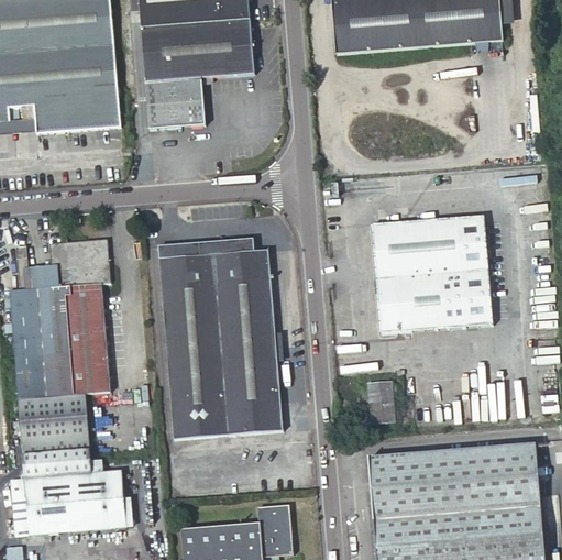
[(0,0),(0,120),(11,119),(10,108),(34,106),(35,118),(36,131),(120,124),(110,0),(0,0)]
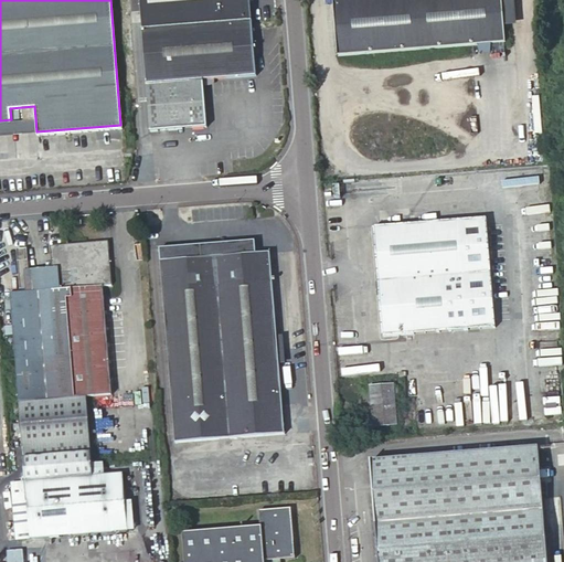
[(136,0),(138,29),(248,20),(246,0),(136,0)]
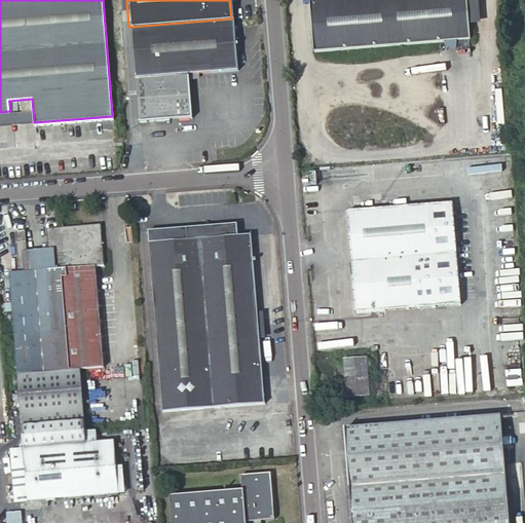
[(308,0),(313,51),(469,38),(465,0),(308,0)]
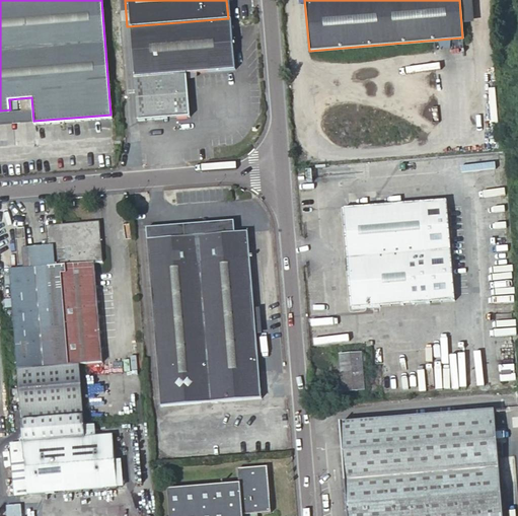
[(228,18),(127,26),(135,119),(187,115),(182,72),(232,68),(228,18)]
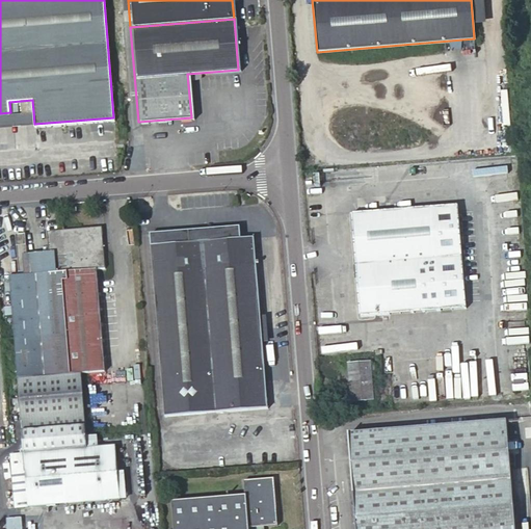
[(10,112),(0,113),(0,126),(34,124),(33,111),(10,112)]
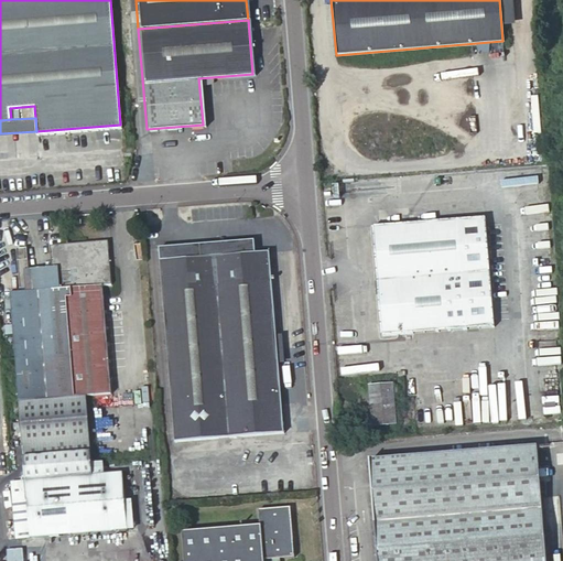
[(137,209),(137,220),(145,219),(145,208),(137,209)]
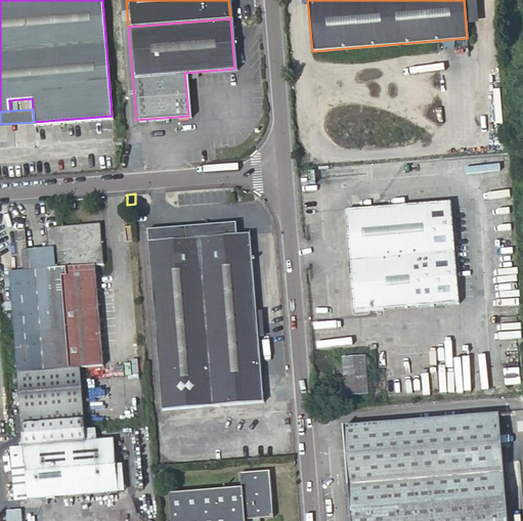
[(347,208),(356,309),(458,301),(449,199),(347,208)]
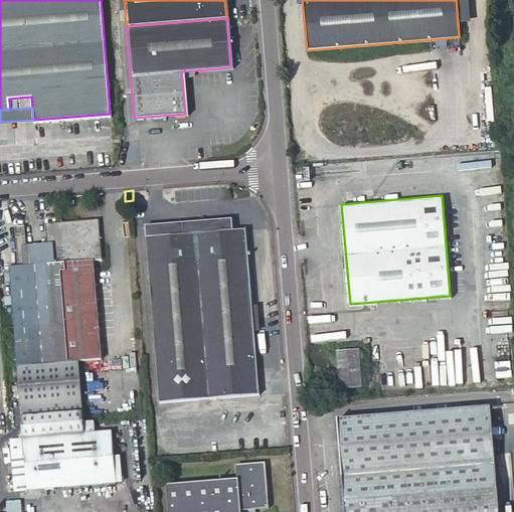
[(77,357),(101,356),(93,257),(101,256),(98,214),(61,217),(66,269),(62,269),(69,358),(77,357)]
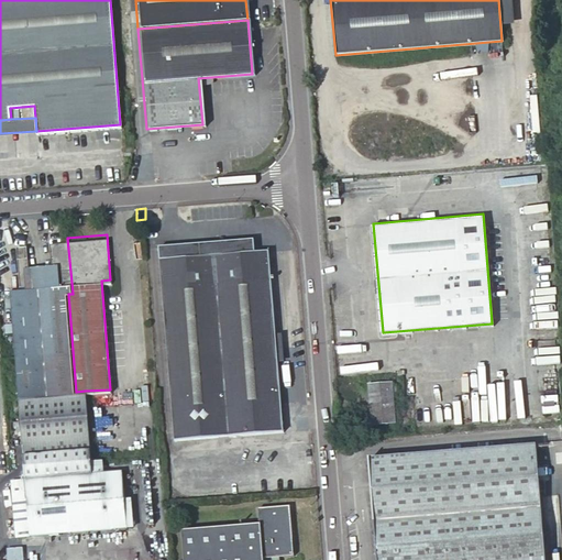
[(73,294),(67,238),(48,239),(50,262),(52,285),(30,287),(10,288),(19,396),(76,392),(68,294),(73,294)]
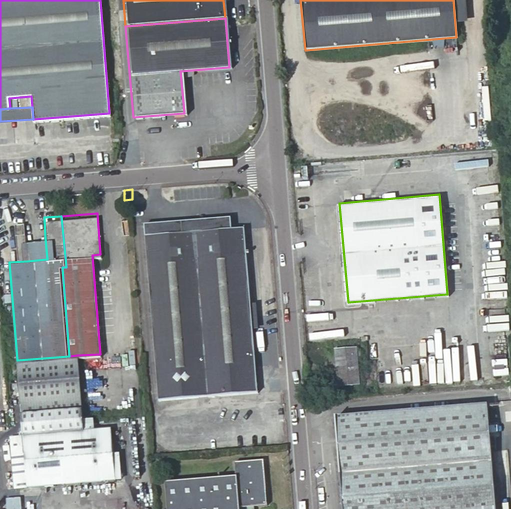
[(145,224),(159,399),(257,390),(245,228),(232,229),(231,218),(145,224)]
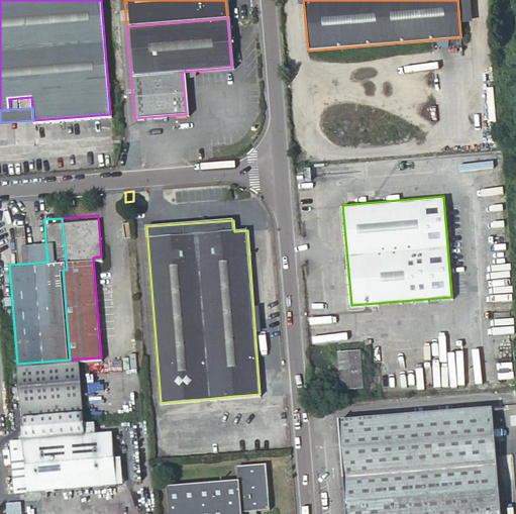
[(26,260),(25,242),(23,223),(14,224),(17,261),(26,260)]
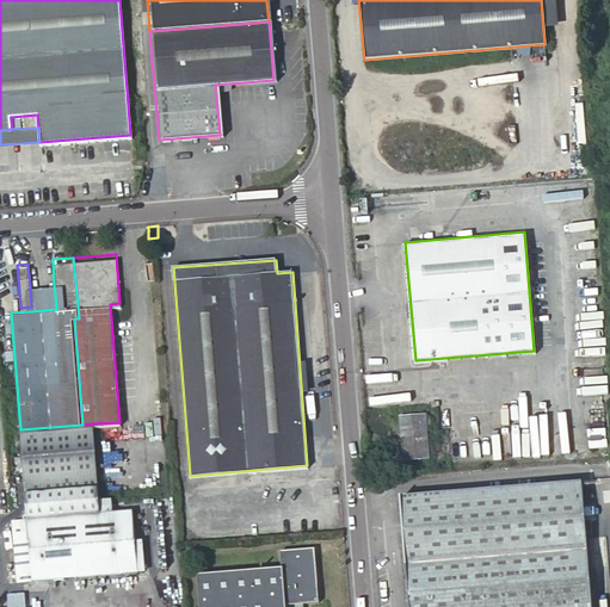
[(56,309),(54,284),(30,286),(31,307),(32,311),(56,309)]
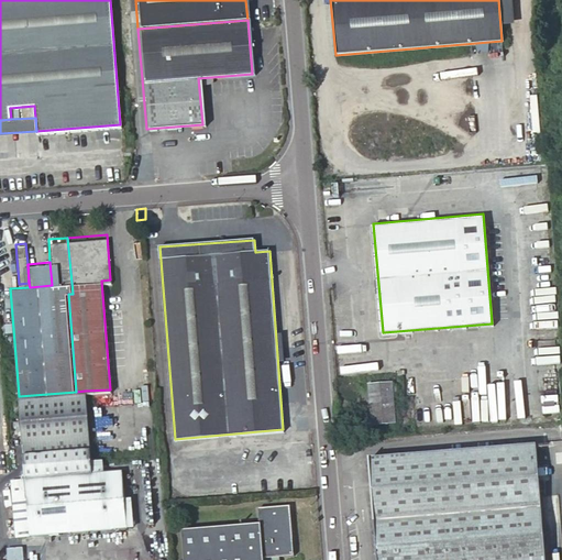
[(370,392),(372,421),(396,420),(393,380),(373,382),(373,392),(370,392)]
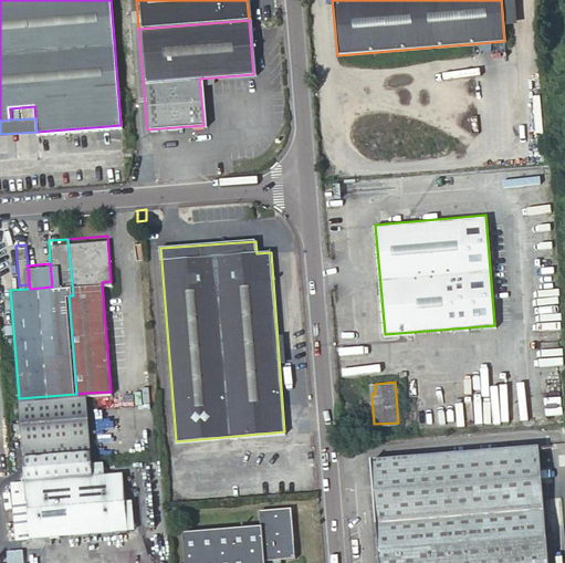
[(76,394),(19,398),(22,449),(90,444),(85,393),(76,394)]
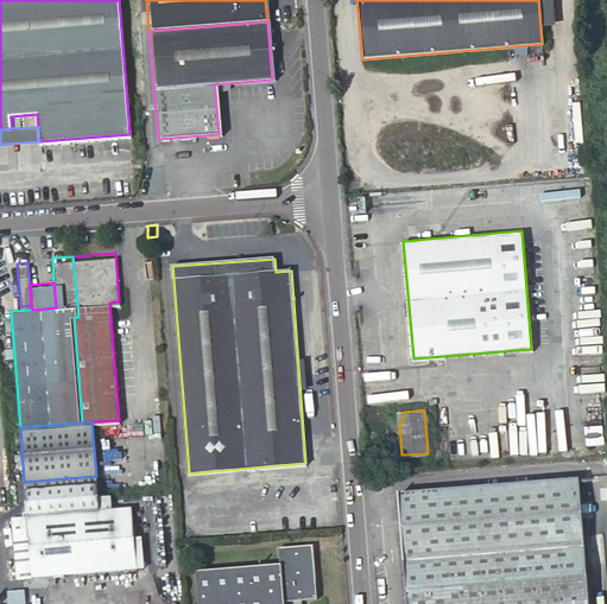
[(10,513),(14,576),(140,566),(138,535),(132,535),(130,504),(108,507),(108,493),(95,494),(94,478),(21,483),(23,512),(10,513)]
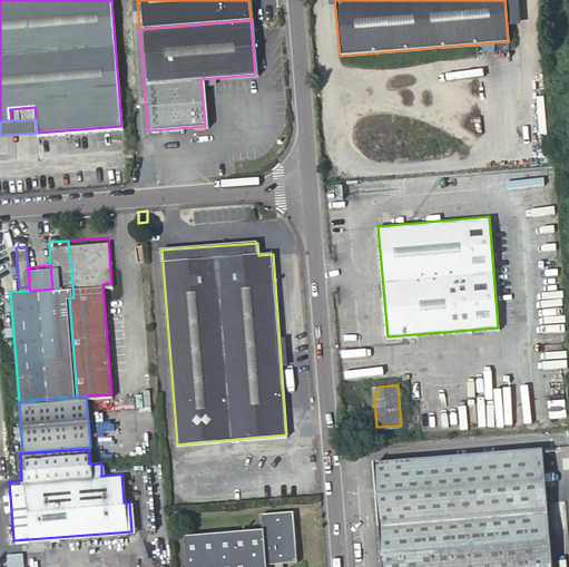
[(551,566),(542,449),(373,462),(381,566),(551,566)]
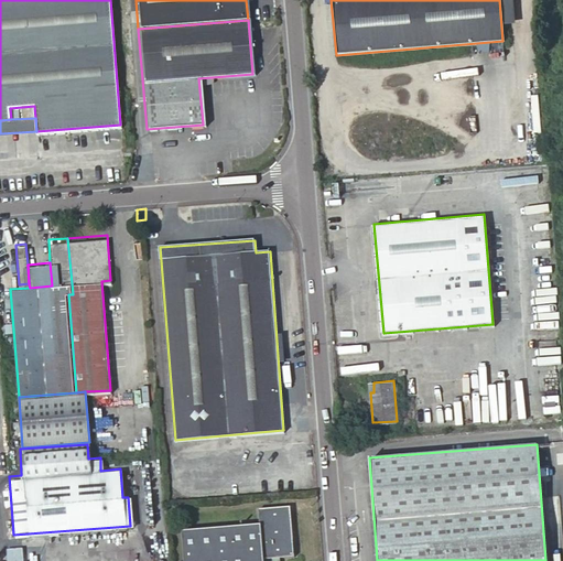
[(294,552),(290,503),(260,505),(261,521),(181,528),(184,560),(264,560),(264,556),(294,552)]
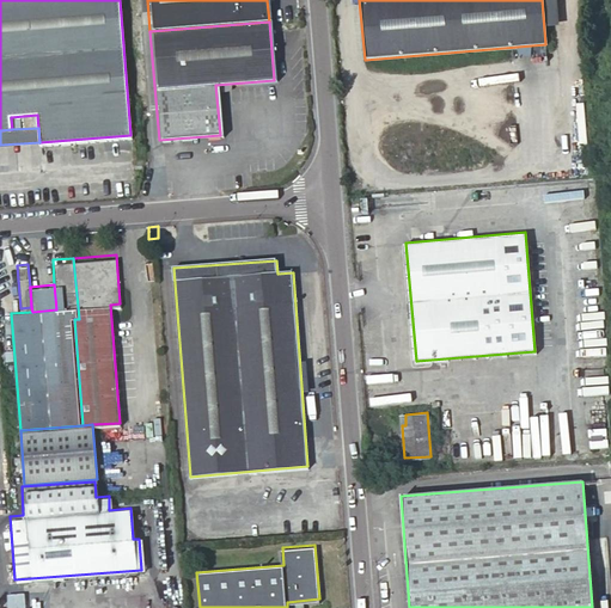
All buildings are outlined.
